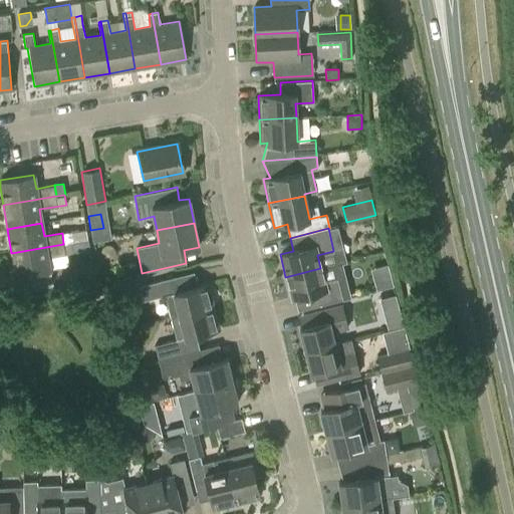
[(86,230),(71,232),(73,242),(88,239),(86,230)]
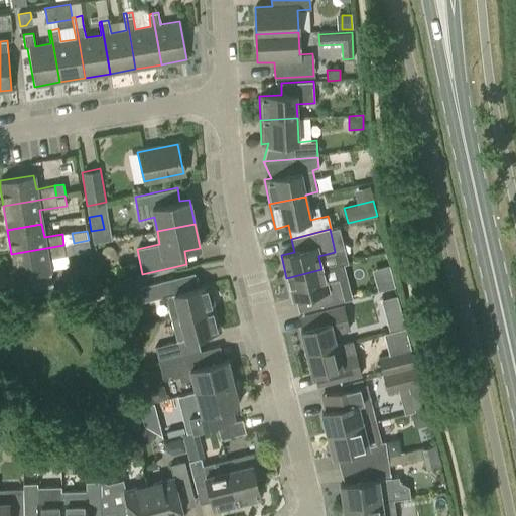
[(91,252),(89,241),(71,244),(73,255),(91,252)]
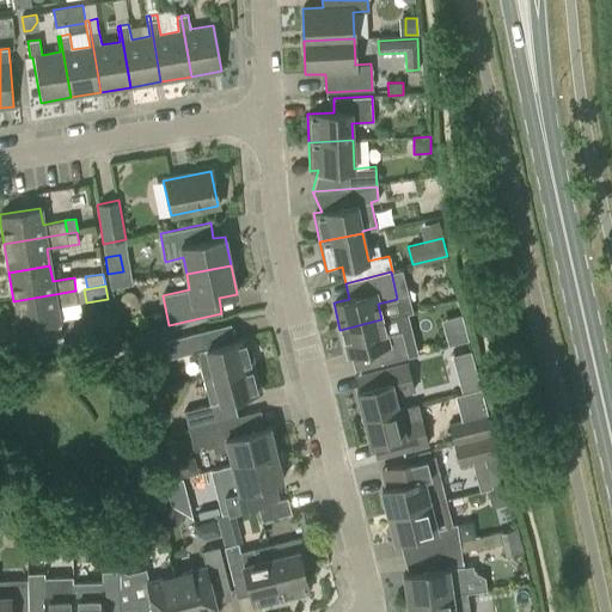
[(78,303),(75,291),(13,301),(18,330),(60,323),(56,306),(78,303)]
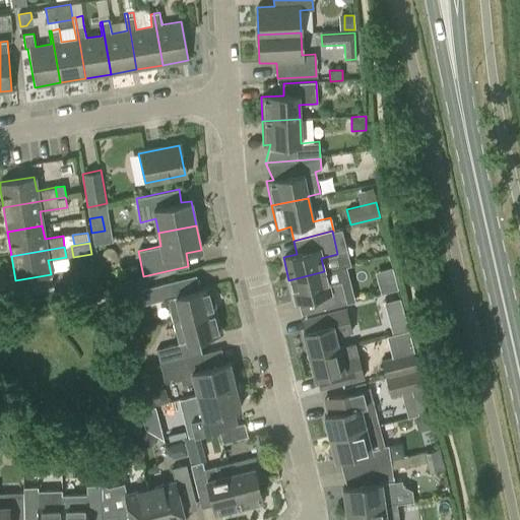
[(137,265),(121,268),(122,277),(139,274),(137,265)]
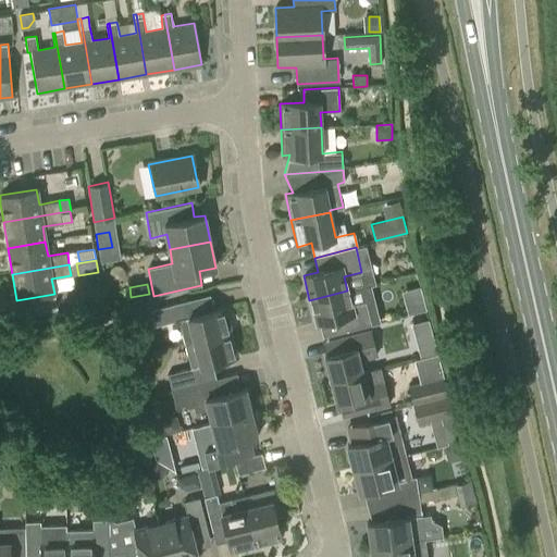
[(103,286),(89,288),(91,304),(106,301),(103,286)]
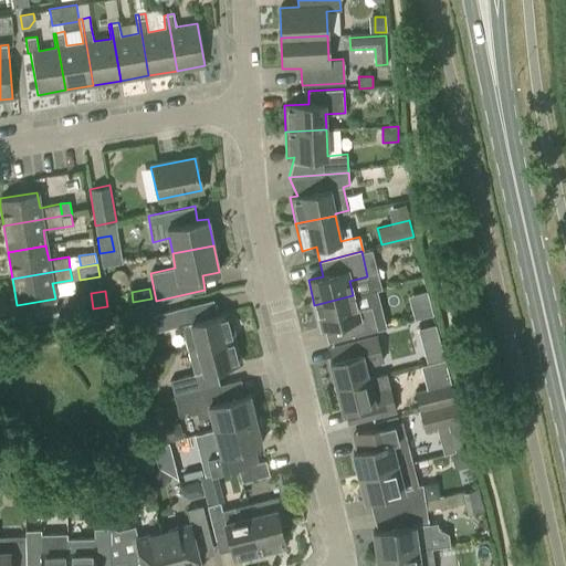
[(371,306),(356,310),(353,295),(314,305),(320,328),(324,327),(328,342),(377,329),(371,306)]
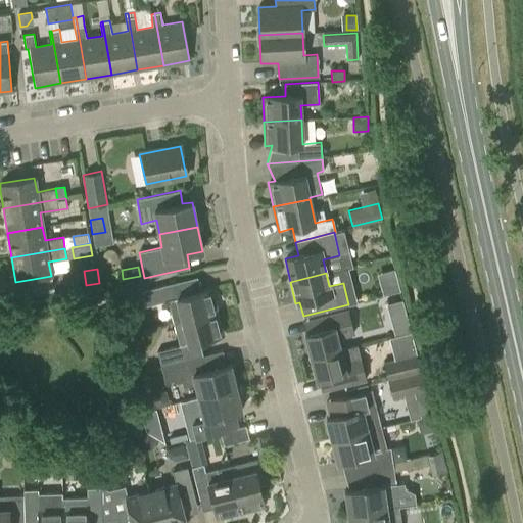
[(184,281),(165,285),(148,290),(142,291),(146,305),(152,303),(169,300),(174,323),(217,313),(210,288),(188,294),(184,281)]
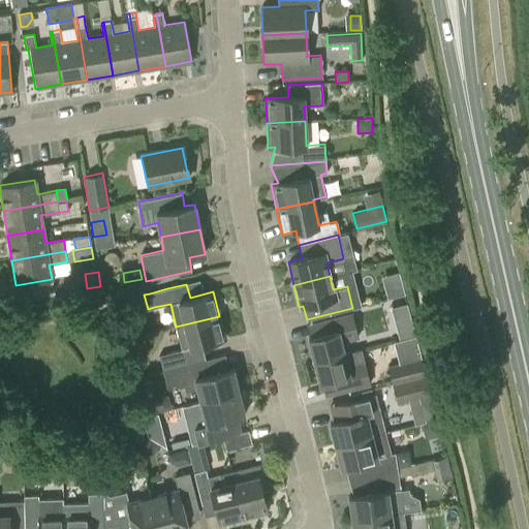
[(385,292),(387,300),(404,294),(402,288),(385,292)]
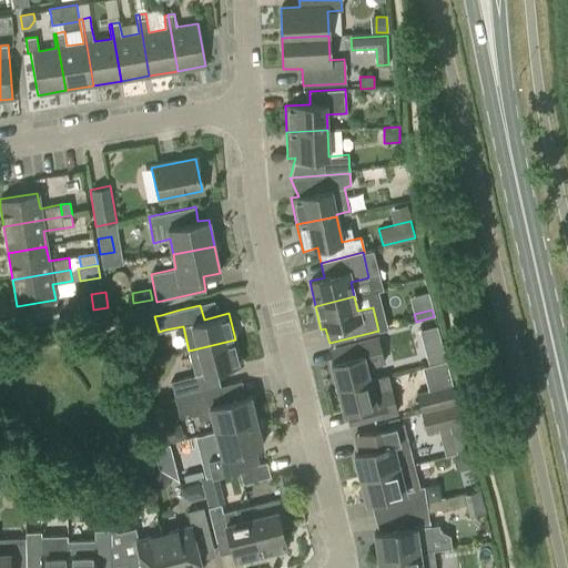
[(436,326),(421,331),(422,338),(438,334),(436,326)]
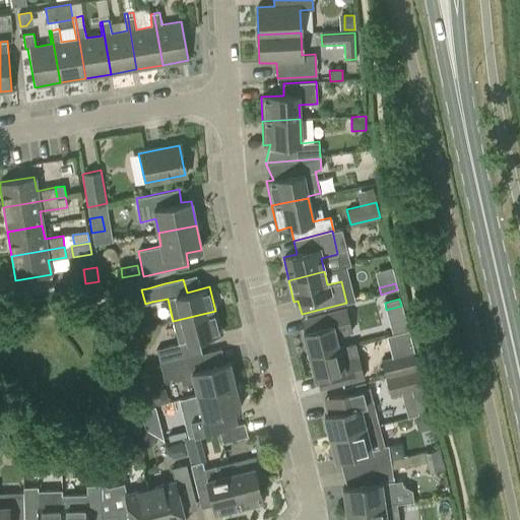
[(302,331),(308,354),(342,346),(342,345),(340,335),(355,331),(349,307),(302,318),(305,331),(302,331)]
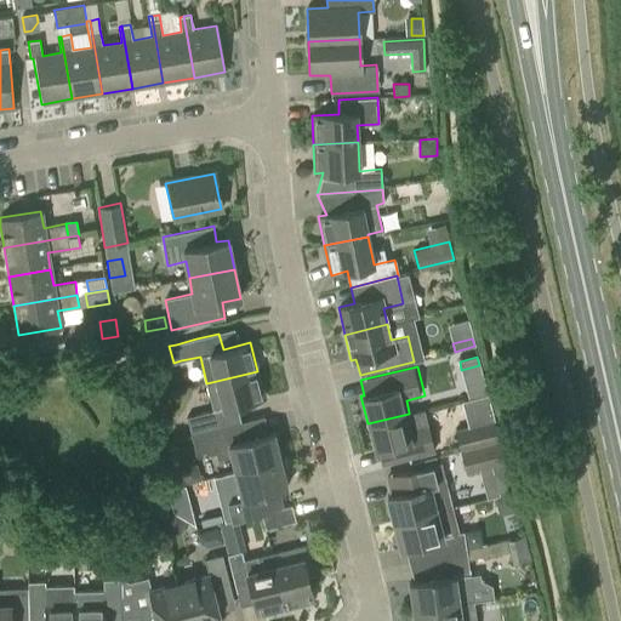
[(187,417),(192,436),(241,422),(237,405),(265,398),(257,371),(206,383),(214,410),(187,417)]
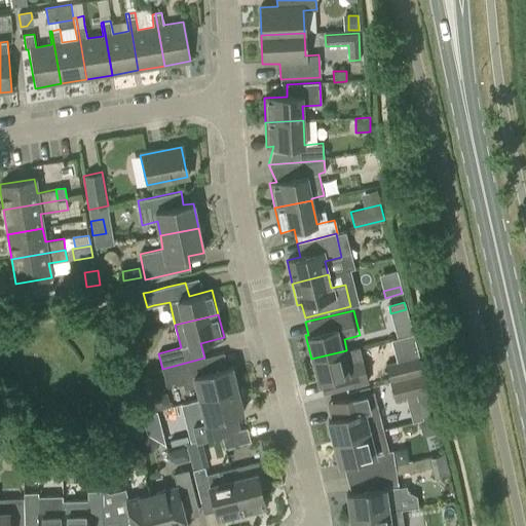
[(346,349),(346,350),(311,359),(316,381),(320,380),(323,395),(368,383),(360,346),(346,349)]
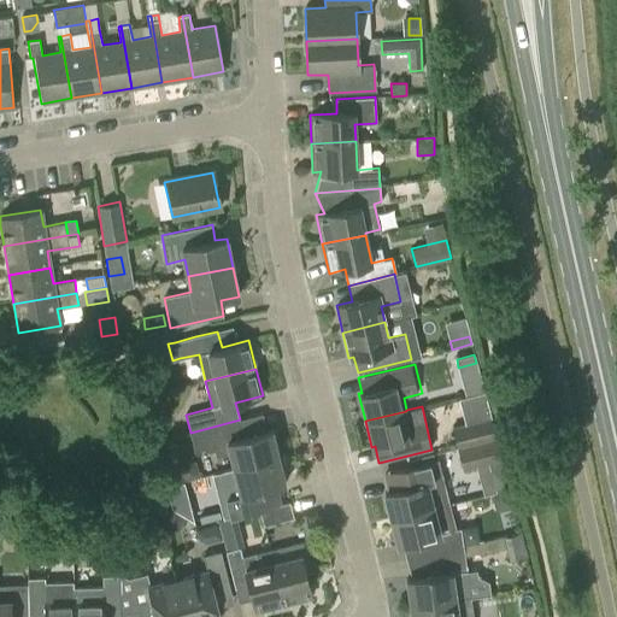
[(263,413),(240,419),(191,433),(195,452),(204,450),(210,452),(215,451),(217,458),(230,454),(234,469),(278,457),(271,430),(266,430),(263,413)]
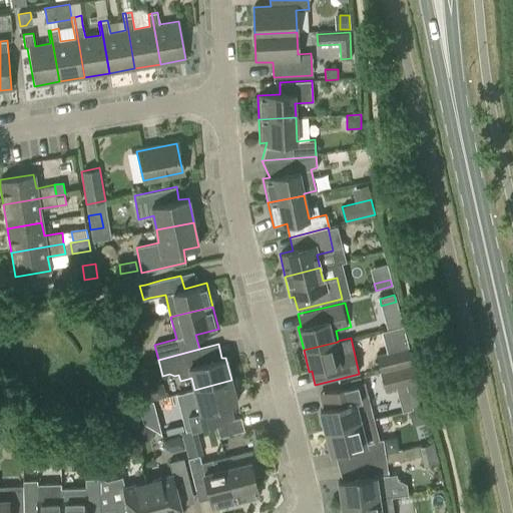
[(376,355),(381,372),(414,364),(409,347),(376,355)]
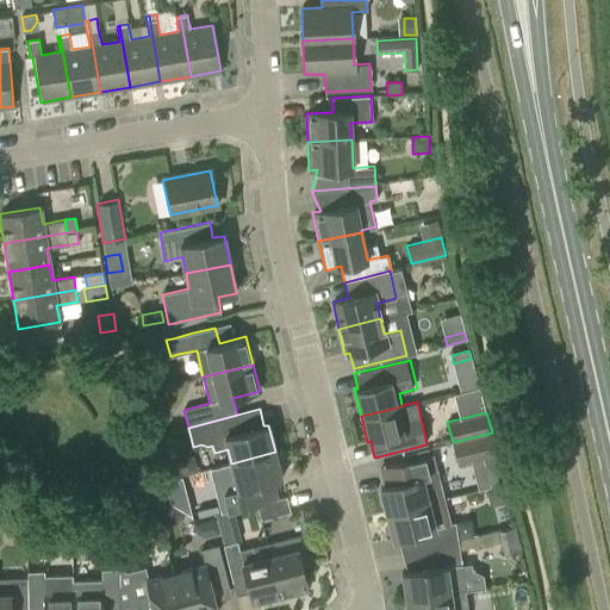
[(498,456),(492,433),(453,442),(459,467),(498,456)]
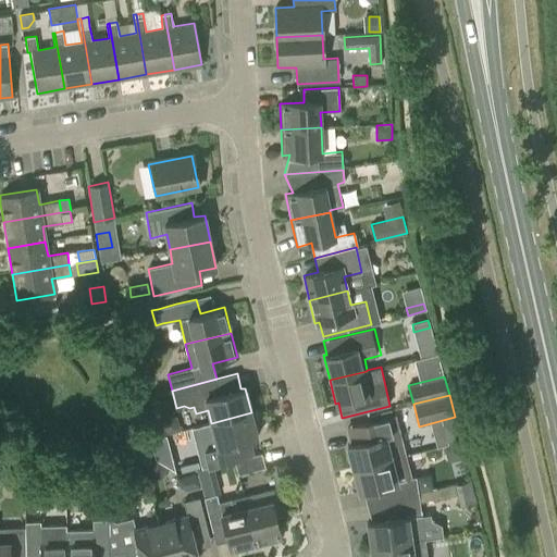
[(203,449),(208,467),(213,466),(234,460),(256,456),(250,438),(257,436),(251,412),(211,423),(214,436),(202,440),(205,448),(203,449)]
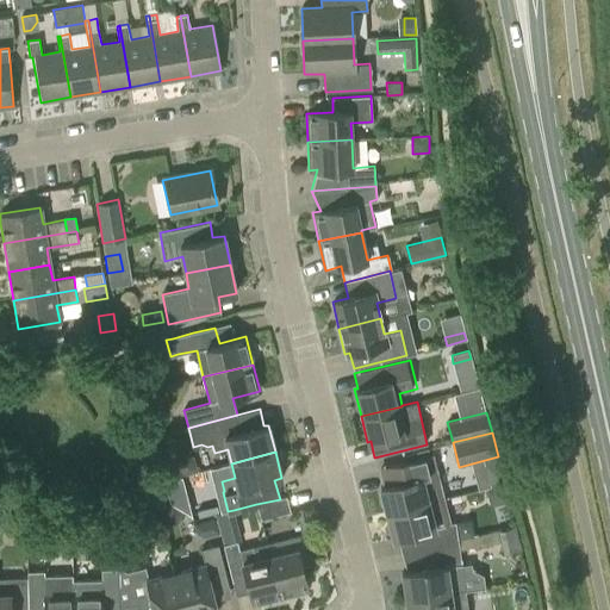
[(386,514),(428,503),(424,487),(441,484),(434,454),(378,467),(383,487),(380,487),(386,514)]
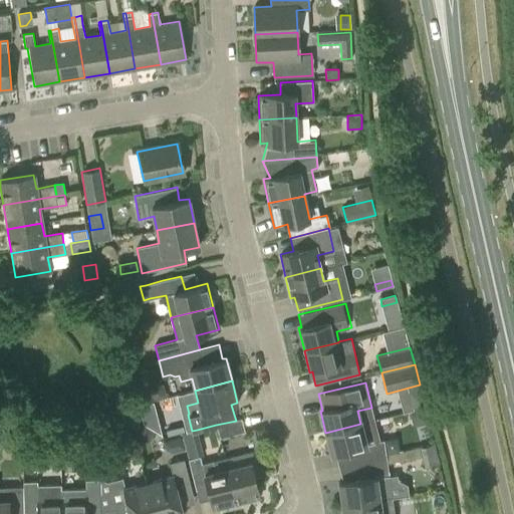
[(153,402),(167,398),(164,383),(150,388),(153,402)]
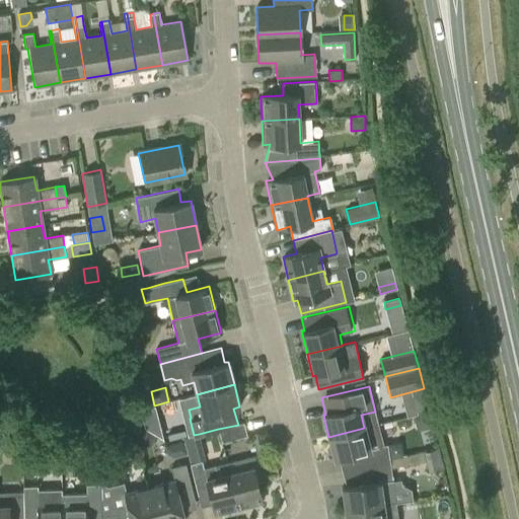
[(414,416),(417,431),(431,427),(428,413),(414,416)]
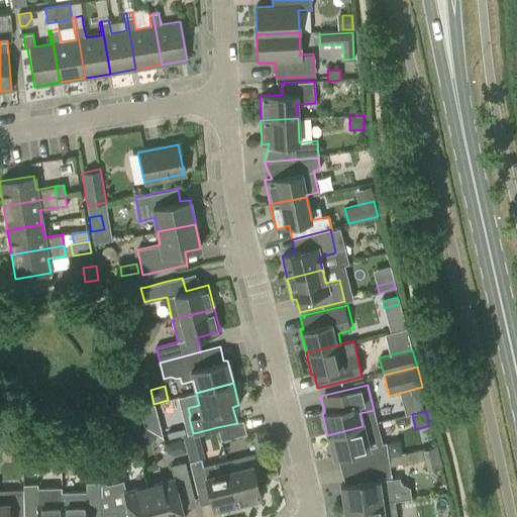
[(242,421),(237,423),(217,427),(220,441),(245,435),(242,421)]
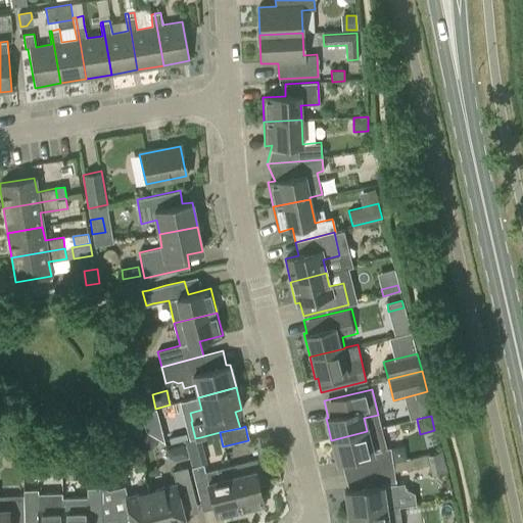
[(382,440),(370,443),(367,431),(331,440),(337,462),(341,461),(345,475),(393,468),(392,463),(390,447),(385,448),(382,440)]
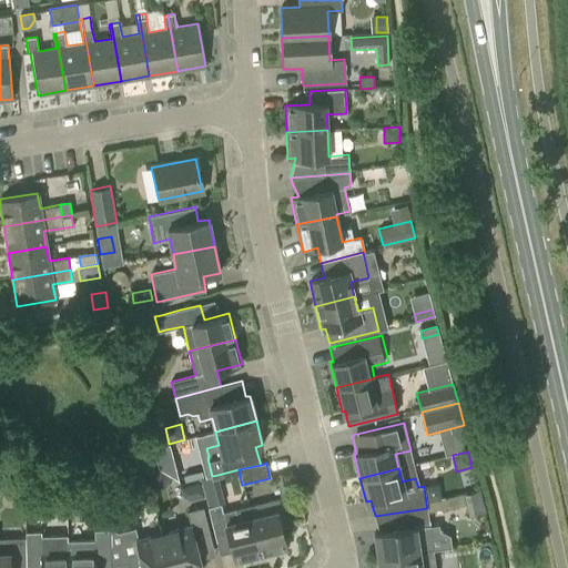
[(224,505),(217,475),(212,476),(201,479),(202,483),(205,496),(209,507),(220,555),(232,551),(234,561),(261,555),(251,516),(239,519),(236,509),(223,513),(222,505),(224,505)]
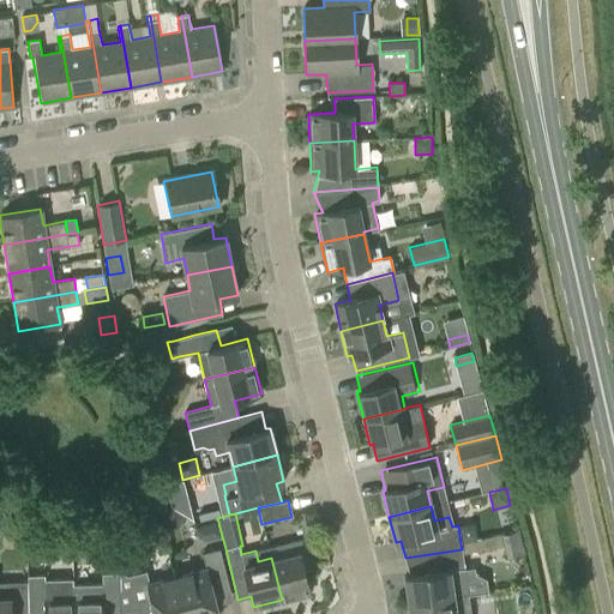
[(218,522),(196,527),(199,542),(222,536),(218,522)]
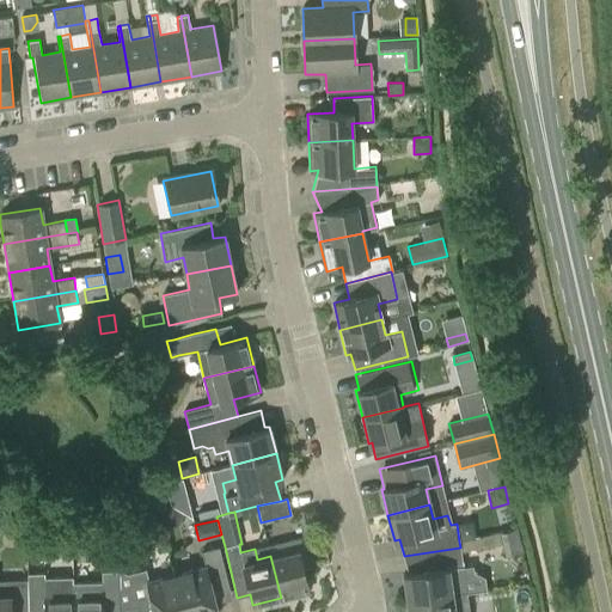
[(516,528),(500,532),(506,557),(522,552),(518,532),(516,528)]
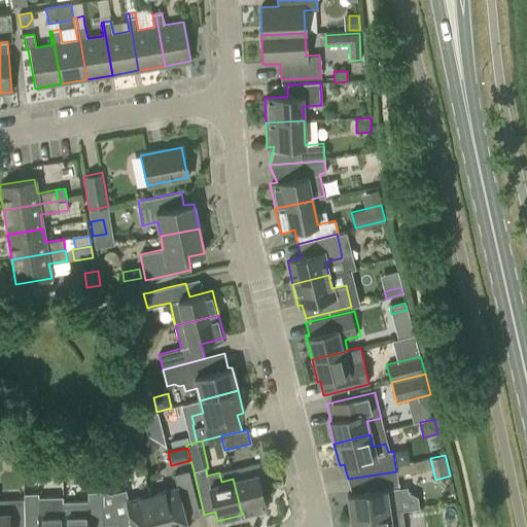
[(411,463),(395,466),(396,471),(396,475),(413,472),(411,463)]
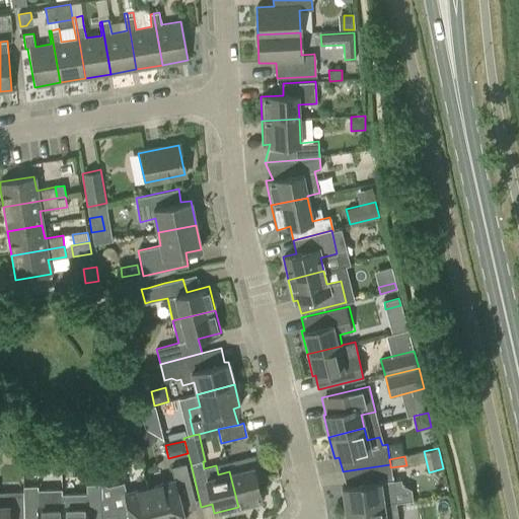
[(174,479),(149,487),(157,518),(183,518),(181,512),(198,508),(186,464),(171,467),(174,479)]
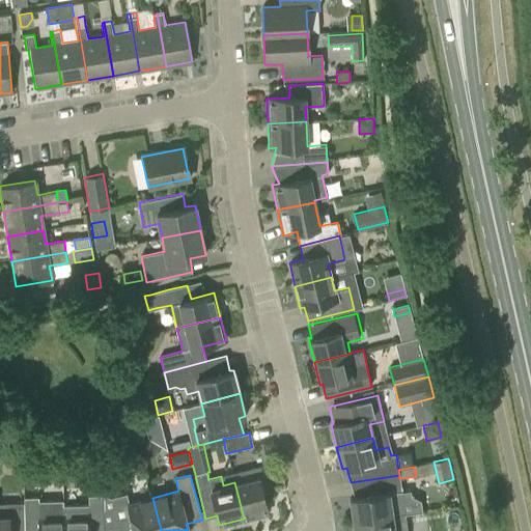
[(351,482),(354,498),(350,498),(353,522),(392,516),(404,514),(422,512),(420,500),(411,495),(411,491),(401,492),(399,478),(399,475),(351,482)]
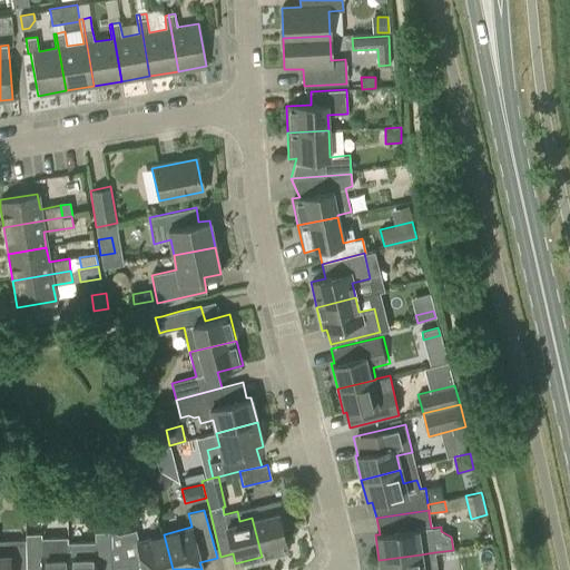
[(277,511),(252,518),(262,557),(287,550),(277,511)]
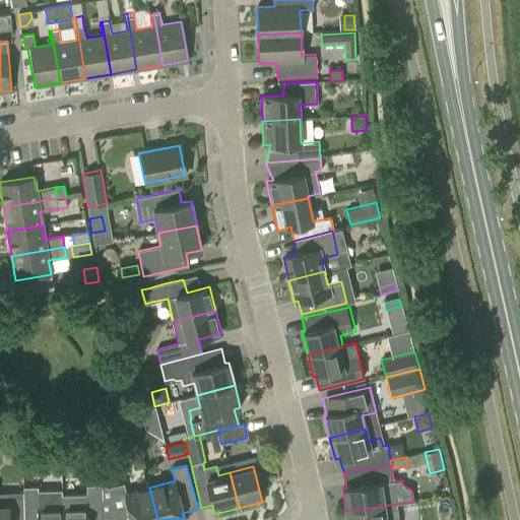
[(86,495),(62,495),(62,519),(101,519),(102,513),(101,484),(86,485),(86,495)]
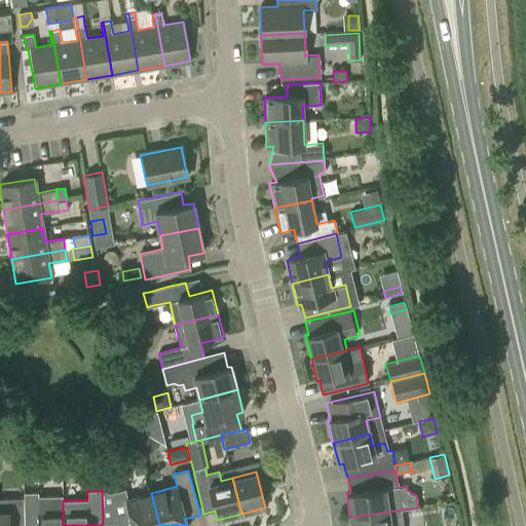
[(159,525),(151,493),(127,499),(125,490),(111,493),(102,490),(103,519),(104,518),(104,525),(159,525)]
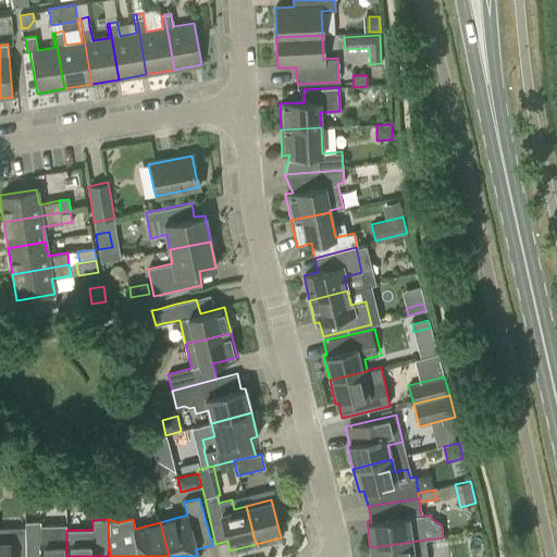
[(25,528),(25,556),(66,556),(66,530),(66,525),(39,527),(39,521),(25,521),(25,528)]
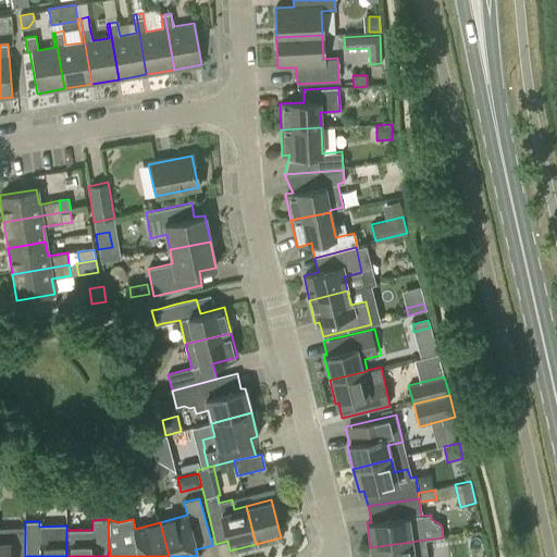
[(25,556),(25,528),(0,528),(0,556),(25,556)]
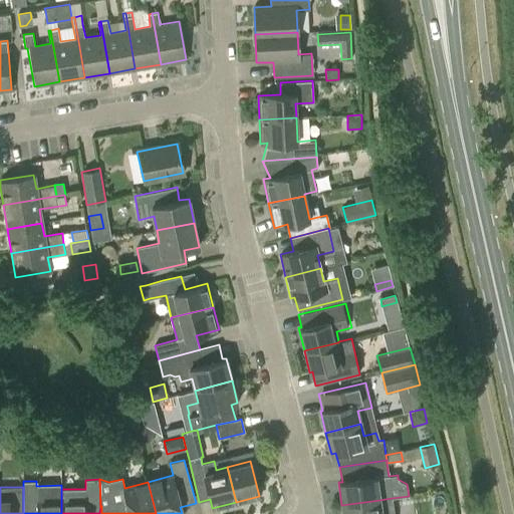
[(394,513),(392,498),(379,500),(341,505),(342,513),(394,513)]
